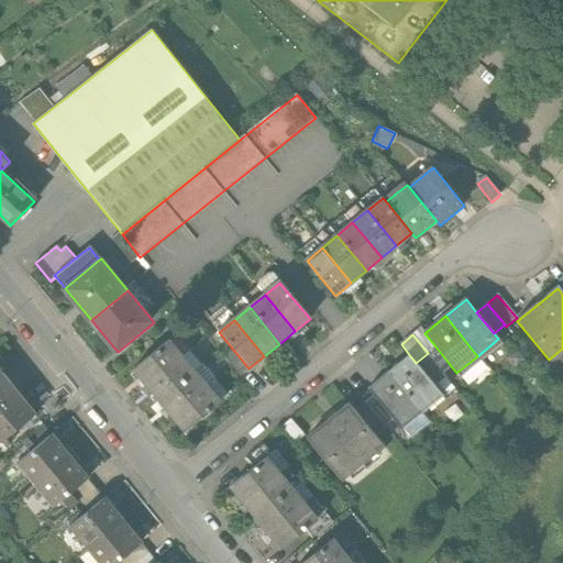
[(134,370),(146,385),(183,355),(169,340),(134,370)]
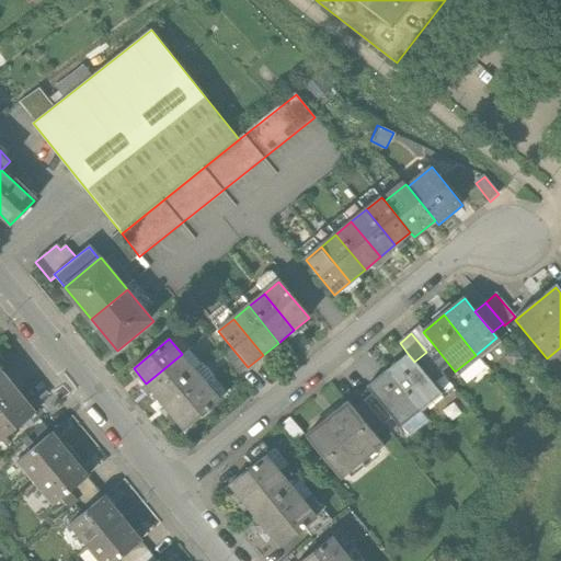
[(434,345),(426,352),(425,353),(442,374),(450,366),(434,345)]
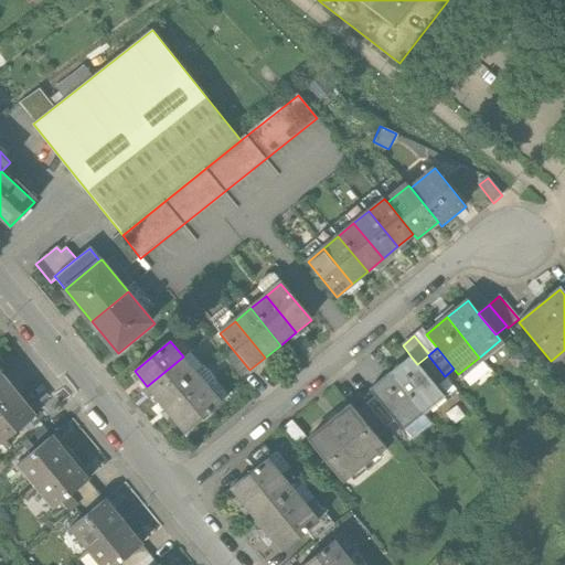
[(240,379),(249,370),(234,351),(224,360),(240,379)]
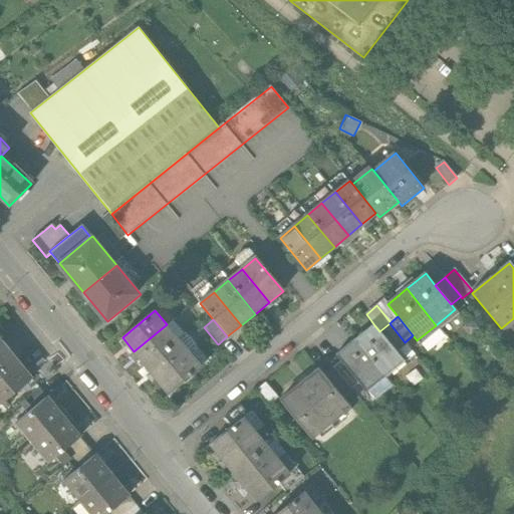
[(479,330),(471,321),(463,328),(470,337),(479,330)]
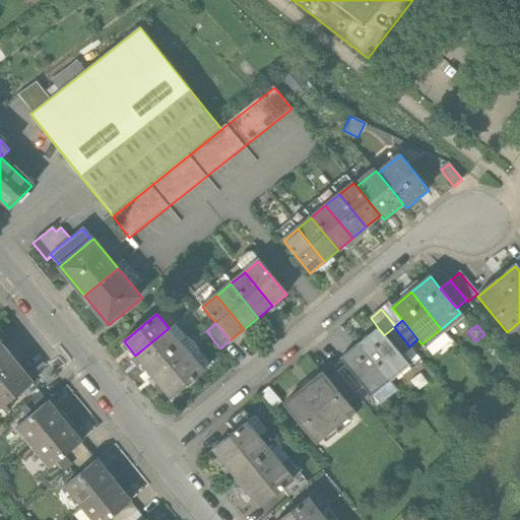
[(135,355),(147,369),(180,342),(169,328),(135,355)]
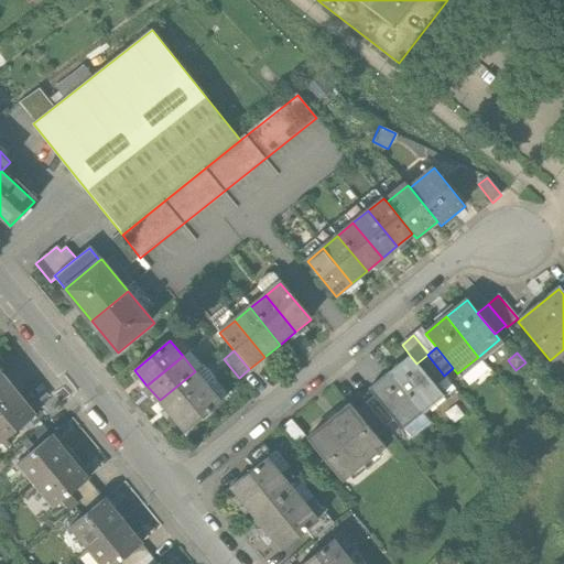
[(411,357),(391,373),(424,415),(445,398),(416,364),(411,357)]
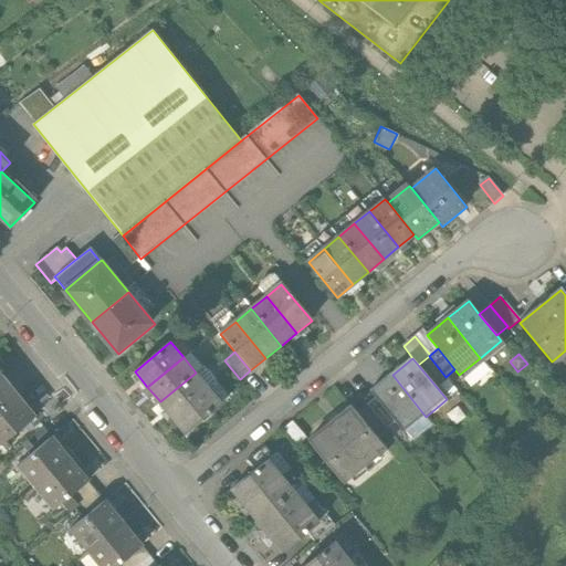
[(0,402),(14,391),(0,373),(0,402)]
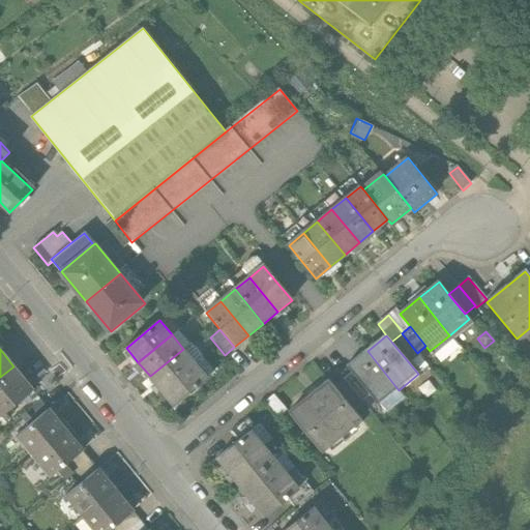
[(150,376),(162,390),(195,363),(183,349),(150,376)]
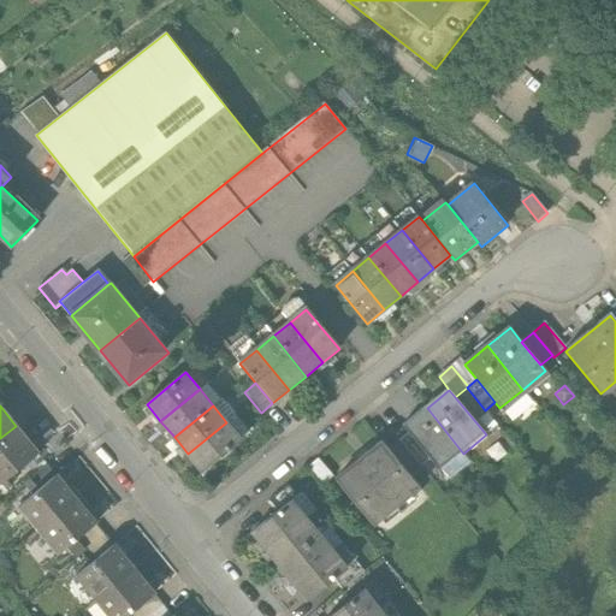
[(442,472),(463,454),(427,408),(404,426),(409,433),(432,460),(442,472)]
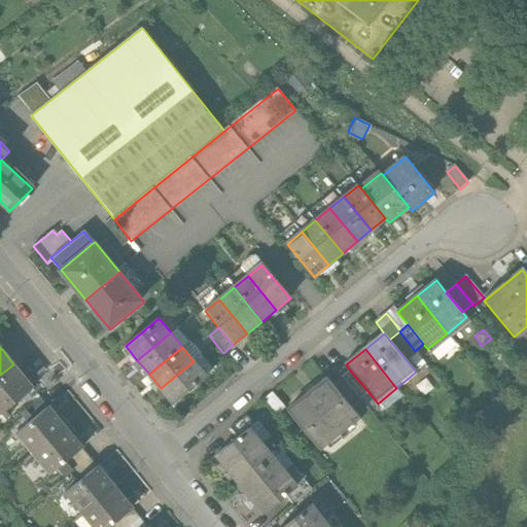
[(206,376),(194,361),(161,388),(173,402),(206,376)]
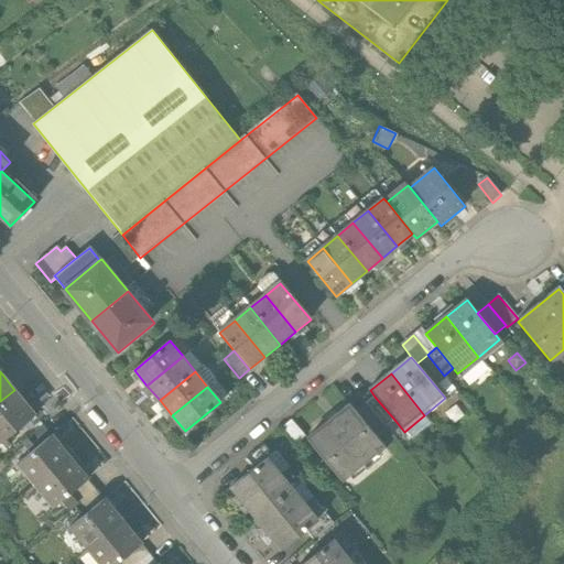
[(0,443),(35,414),(14,390),(0,401),(0,443)]
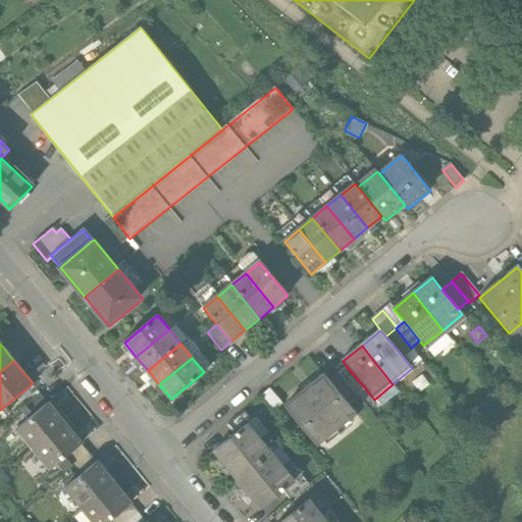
[(347,367),(337,374),(356,398),(366,389),(347,367)]
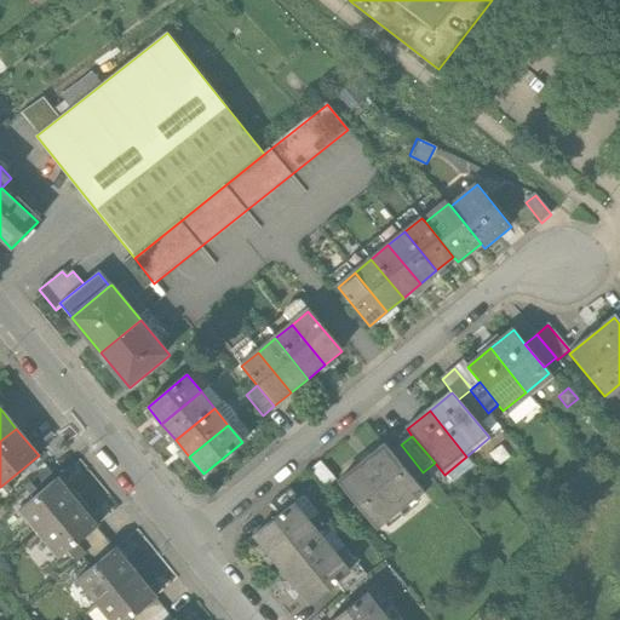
[(412,481),(423,472),(401,445),(390,454),(412,481)]
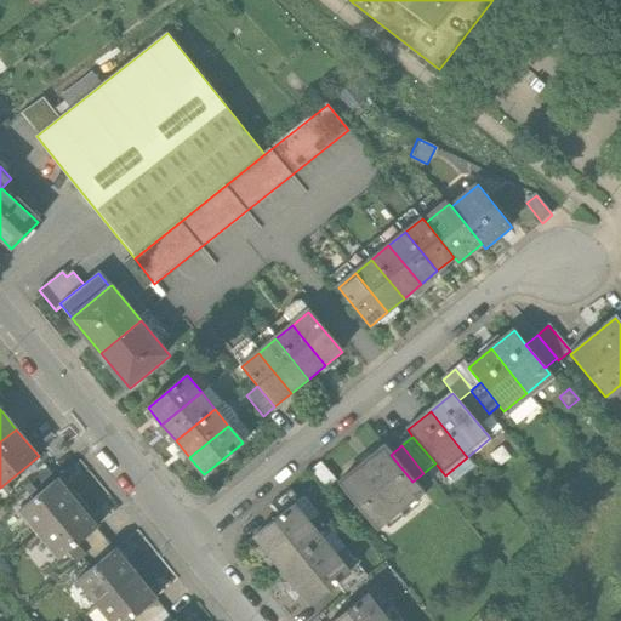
[(385,448),(340,484),(377,531),(422,495),(412,482),(391,455),(385,448)]
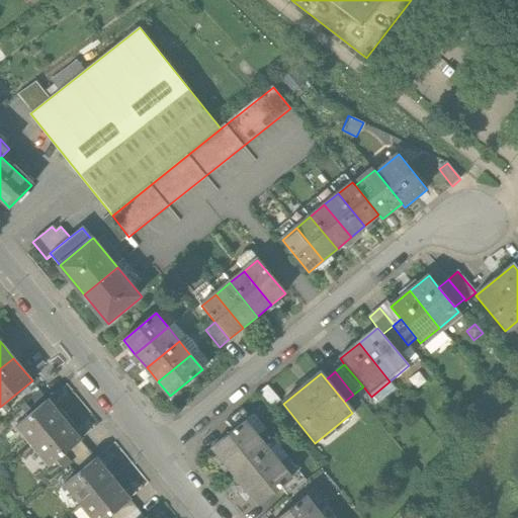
[(16,426),(33,445),(65,419),(49,400),(16,426)]
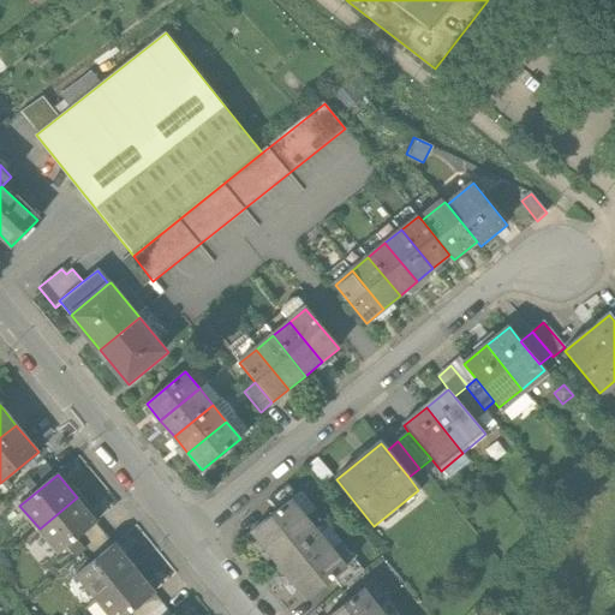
[(96,521),(77,497),(40,529),(59,553),(96,521)]
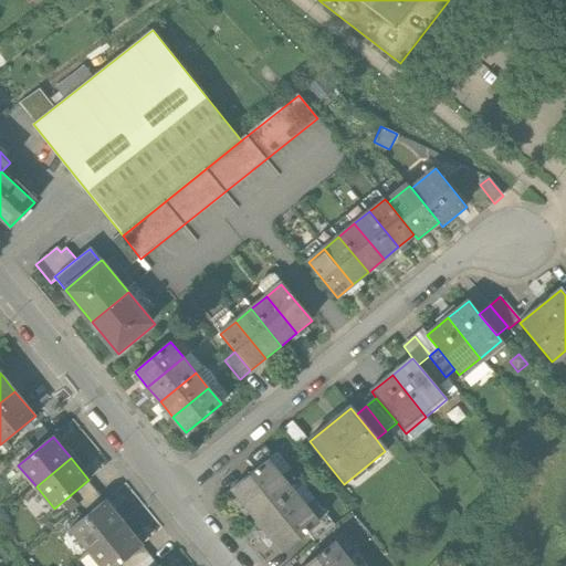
[(507,458),(495,472),(503,480),(516,465),(507,458)]
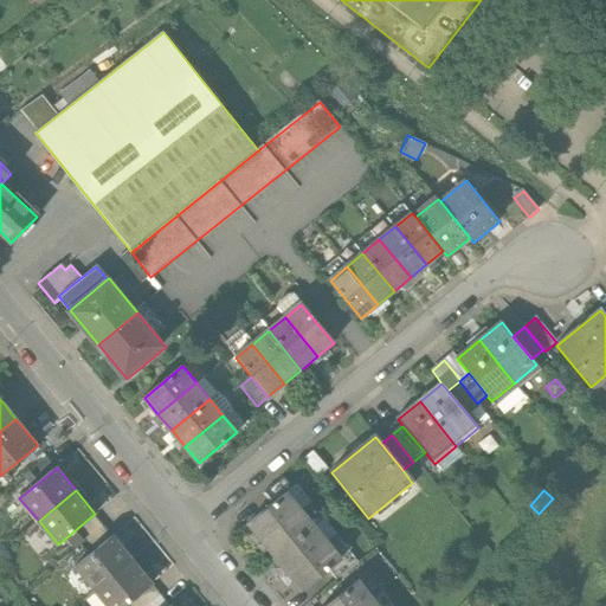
[(250,523),(264,541),(303,509),(290,492),(250,523)]
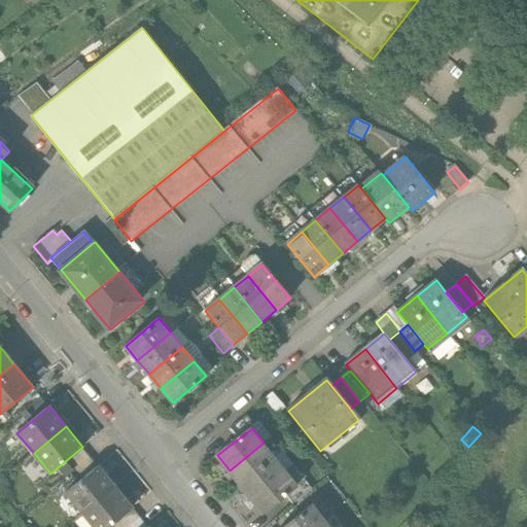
[(230,470),(241,485),(276,458),(264,443),(230,470)]
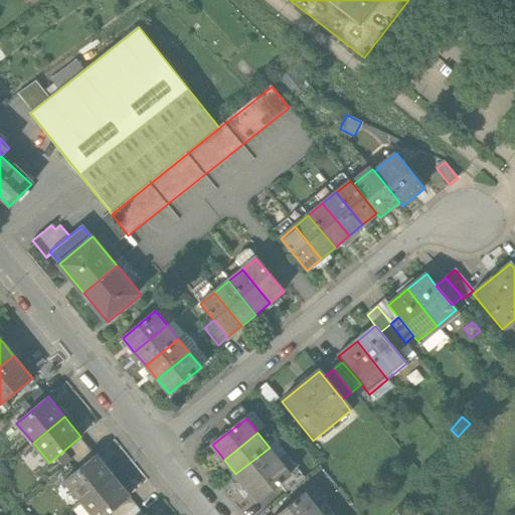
[(235,474),(246,489),(281,463),(270,448),(235,474)]
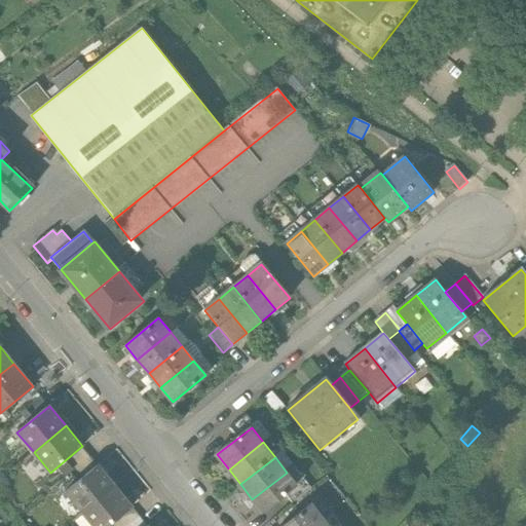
[(59,470),(65,477),(72,470),(66,463),(59,470)]
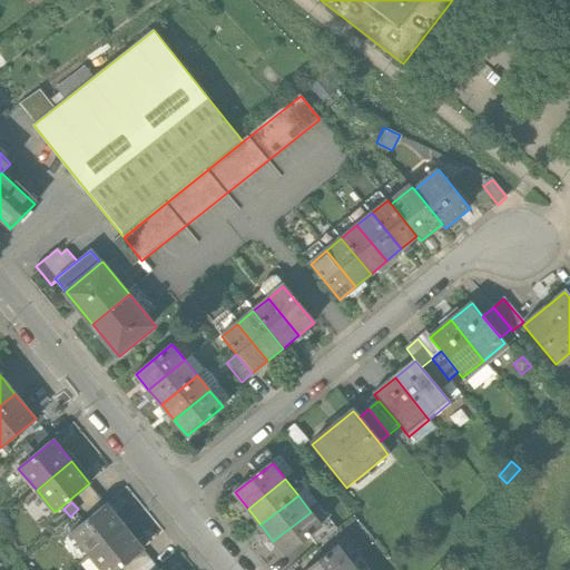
[(74,532),(91,554),(125,527),(107,505),(74,532)]
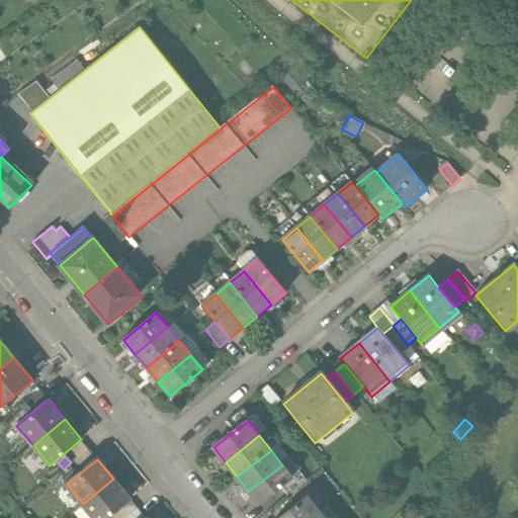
[(293,480),(282,465),(248,492),(260,506),(293,480)]
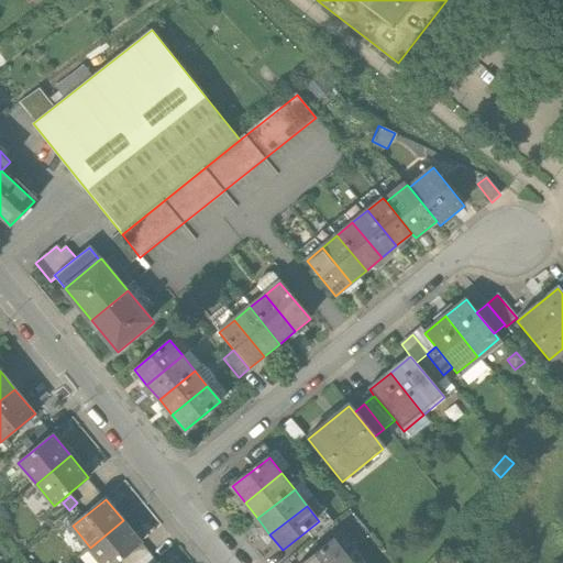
[(140,541),(123,520),(90,548),(102,562),(113,562),(119,559),(139,542),(140,541)]
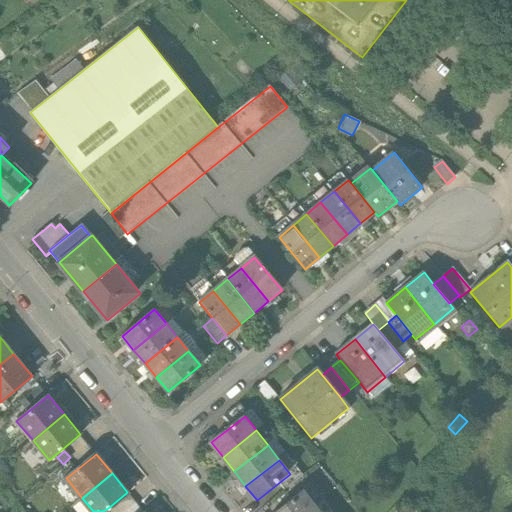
[(276,511),(305,511),(315,505),(304,491),(276,511)]
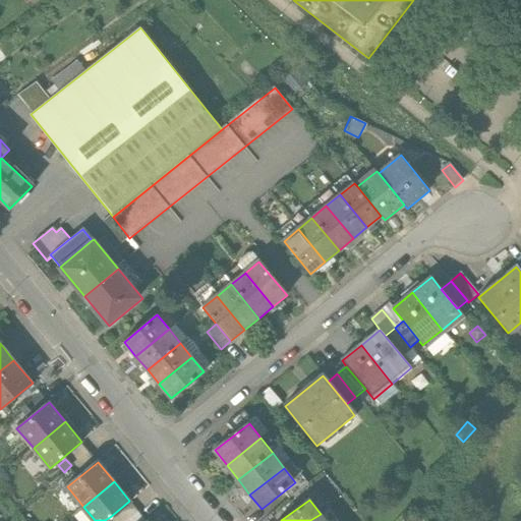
[(110,517),(113,520),(126,520),(137,512),(128,502),(110,517)]
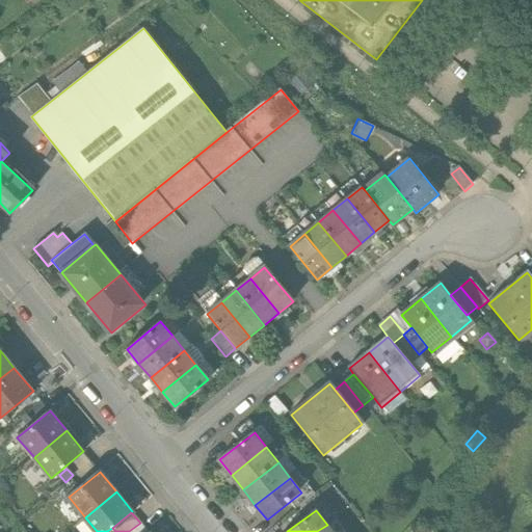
[(147,531),(140,523),(129,531),(147,531)]
